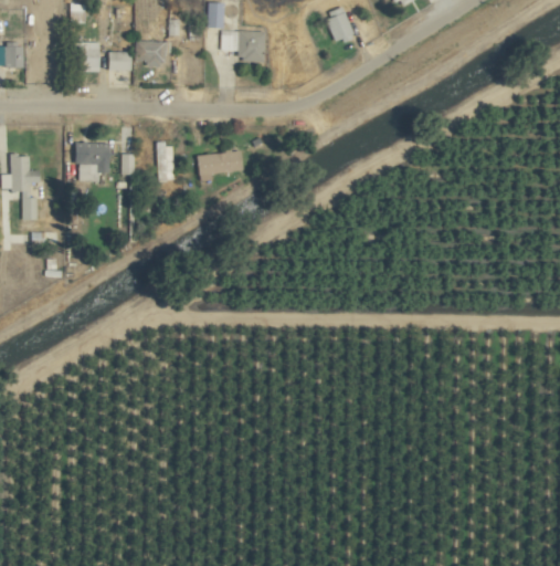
[(207,28),(224,28),(224,3),(208,2),(207,28)]
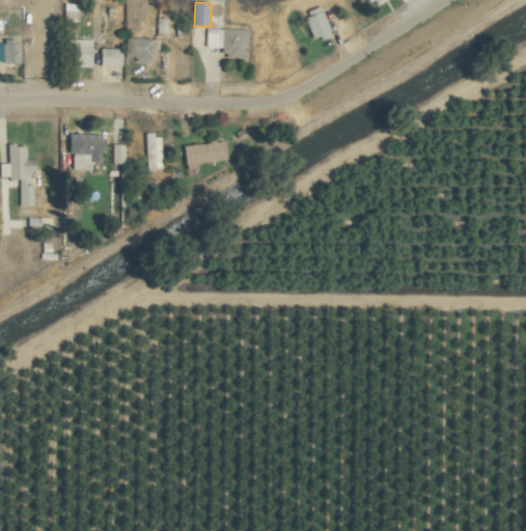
[(66,18),(78,19),(79,5),(67,4),(66,18)]
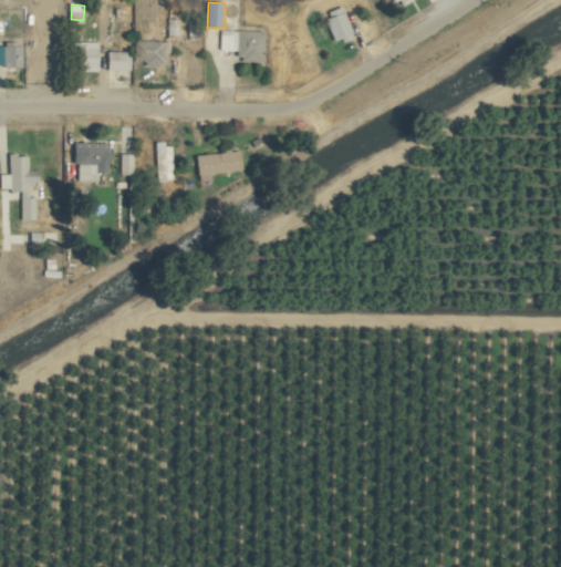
[(353,34),(345,6),(326,11),(334,40),(353,34)]
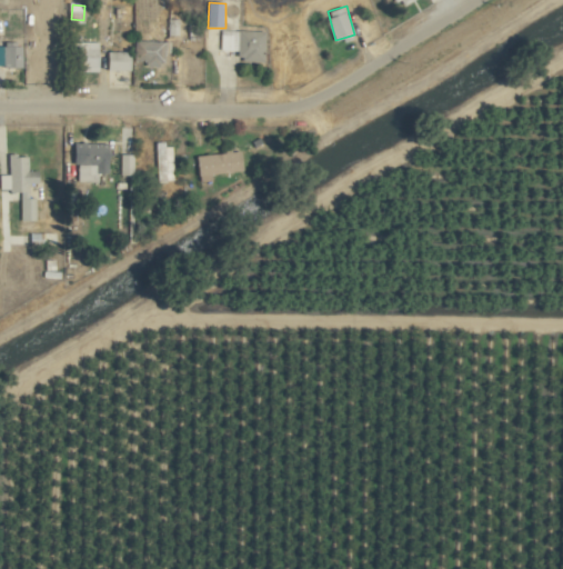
[(181,20),(170,19),(170,36),(181,37),(181,20)]
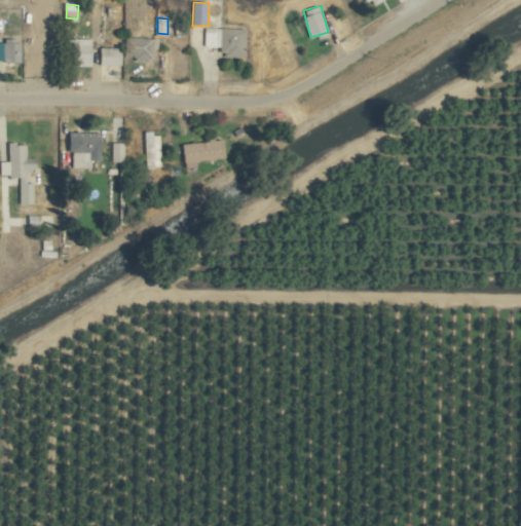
[(246,29),(207,28),(206,46),(223,47),(222,58),(245,58),(246,29)]
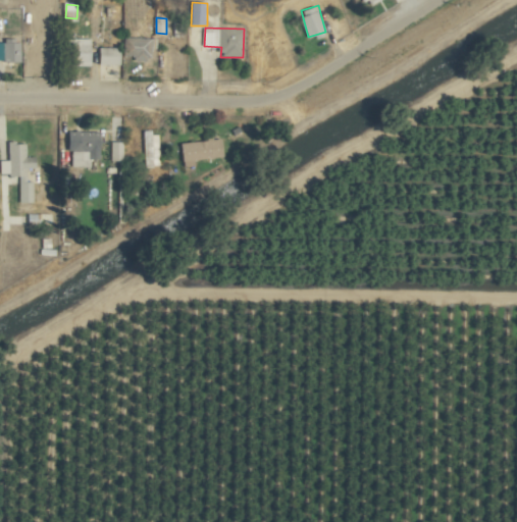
[(91,66),(90,38),(70,39),(71,66),(91,66)]
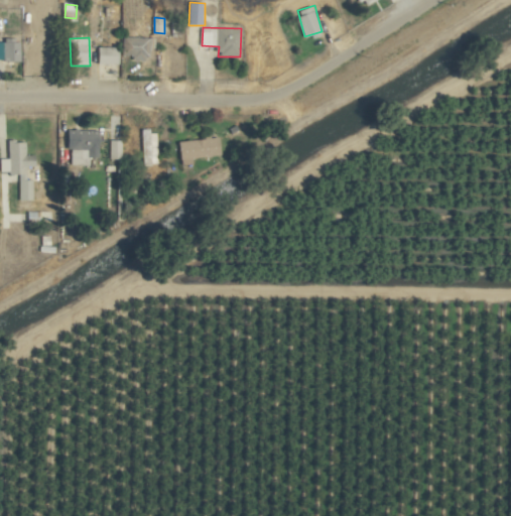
[(149,60),(149,48),(155,48),(155,38),(124,37),(124,54),(133,55),(132,60),(149,60)]
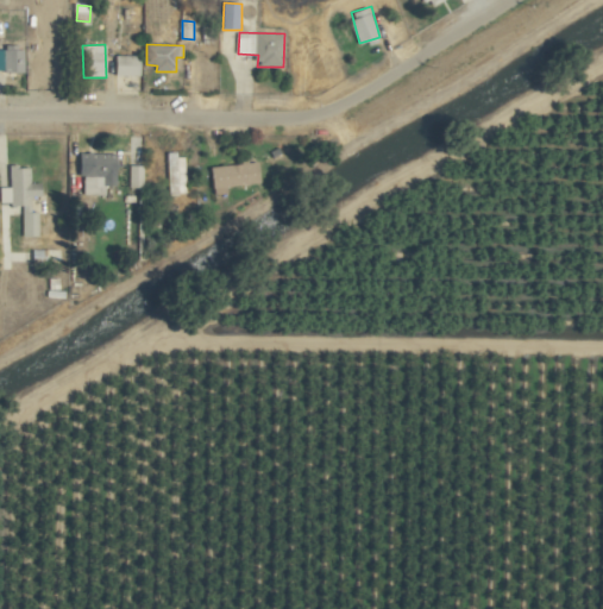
[(139,55),(115,56),(115,75),(140,75),(139,55)]
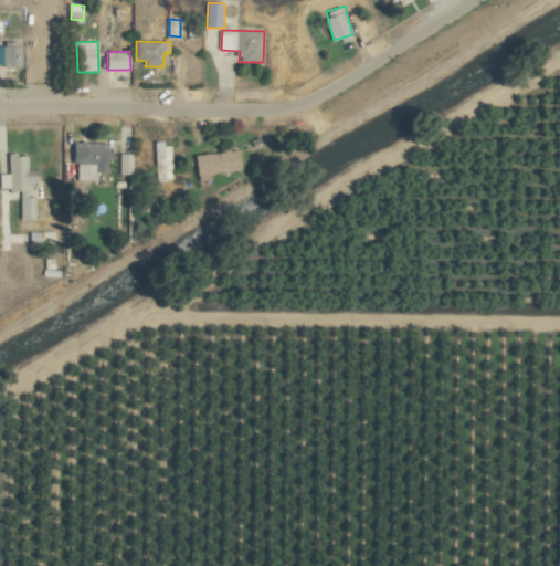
[(108,142),(75,143),(76,181),(98,181),(98,173),(109,173),(108,142)]
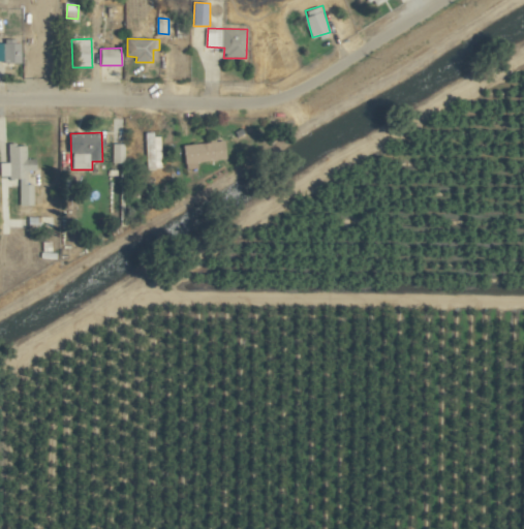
[(148,169),(163,168),(162,134),(147,134),(148,169)]
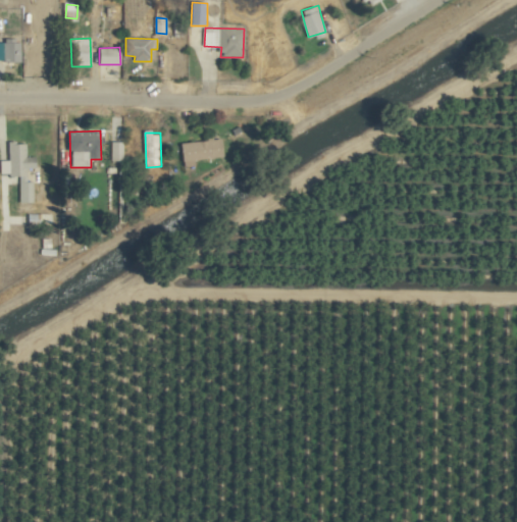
[(182,143),(184,167),(196,166),(195,160),(223,157),(221,139),(182,143)]
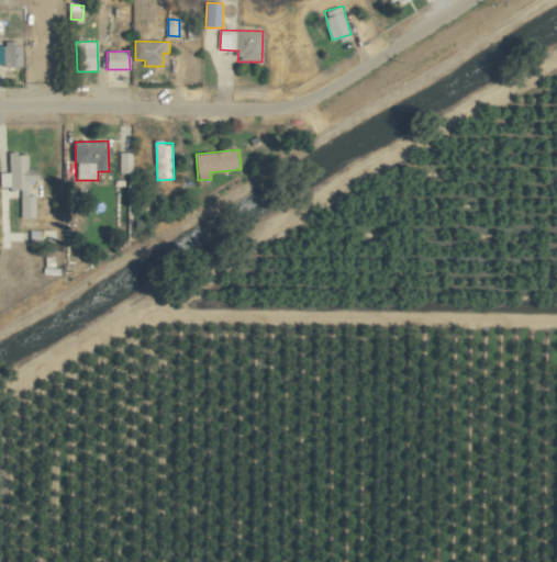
[(134,173),(134,153),(120,153),(120,173),(134,173)]
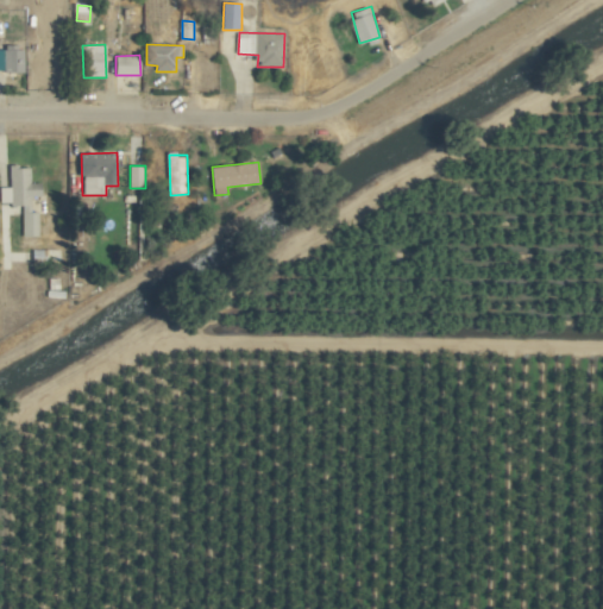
[(25,237),(41,237),(41,212),(33,212),(32,199),(42,198),(42,183),(31,183),(31,167),(12,168),(12,188),(1,188),(1,206),(24,205),(25,237)]
